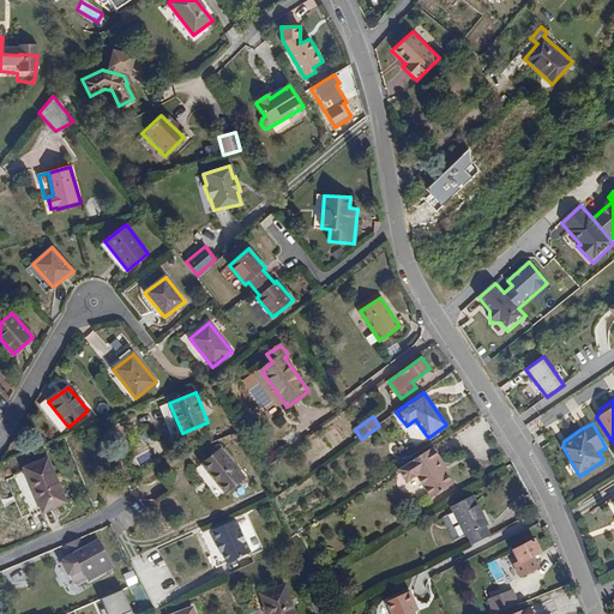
[(289,449),(304,444),(299,431),(283,437),(289,449)]
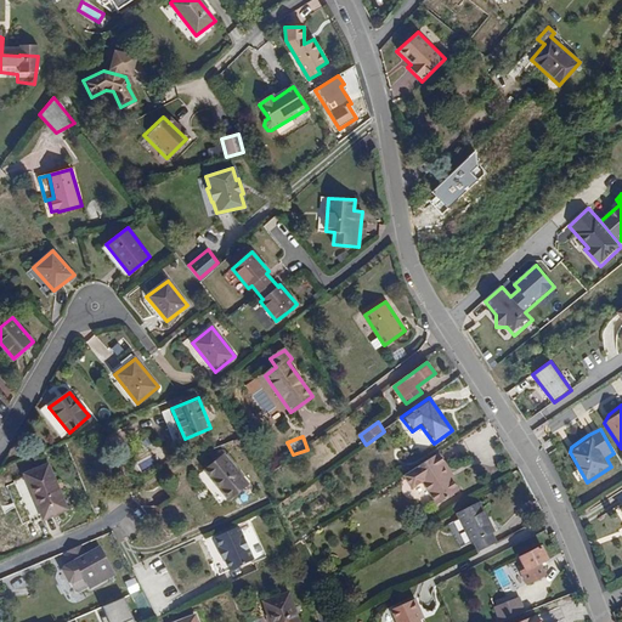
[(450,473),(437,453),(403,475),(410,486),(420,480),(436,504),(458,490),(448,474),(450,473)]
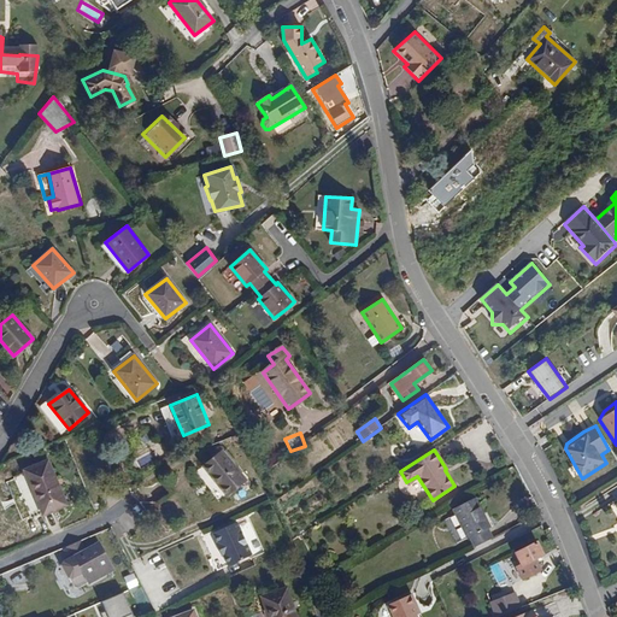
[(221,452),(215,457),(204,466),(227,495),(246,480),(223,451),(221,452)]
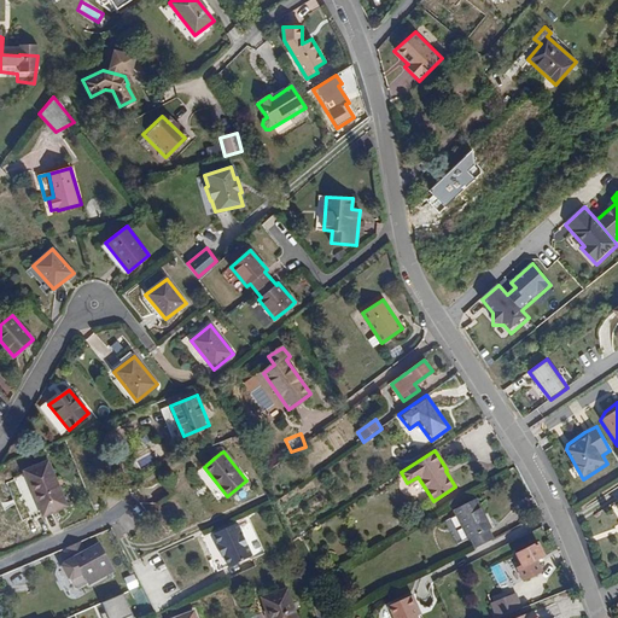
[(68,506),(48,461),(25,471),(44,516),(68,506)]
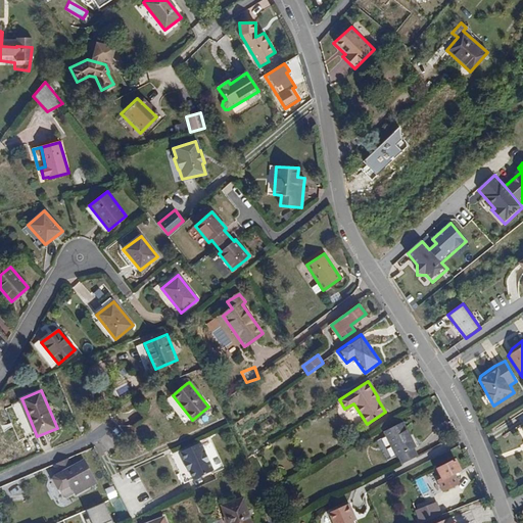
[(402,464),(418,457),(413,447),(415,446),(411,437),(409,438),(401,424),(384,432),(396,456),(398,455),(402,464)]
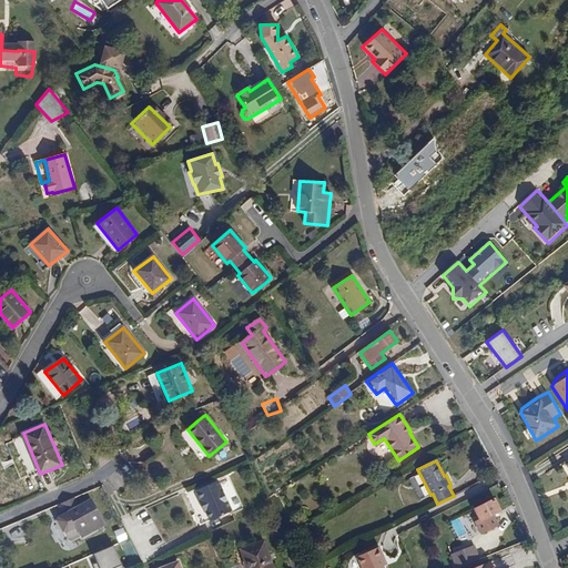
[(219,480),(196,490),(200,500),(199,501),(204,513),(205,513),(210,520),(233,510),(219,480)]
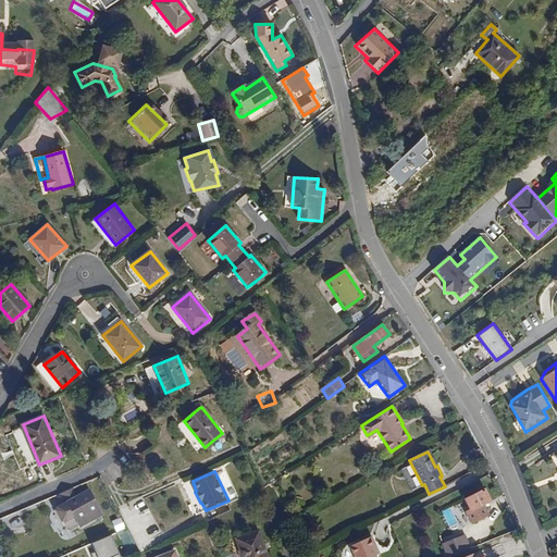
[(102,515),(90,491),(67,502),(79,525),(102,515)]
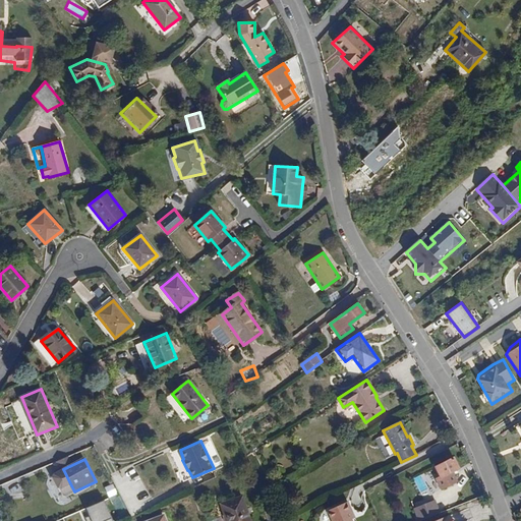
[(458,468),(453,459),(436,467),(440,477),(436,479),(441,488),(455,481),(451,472),(458,468)]
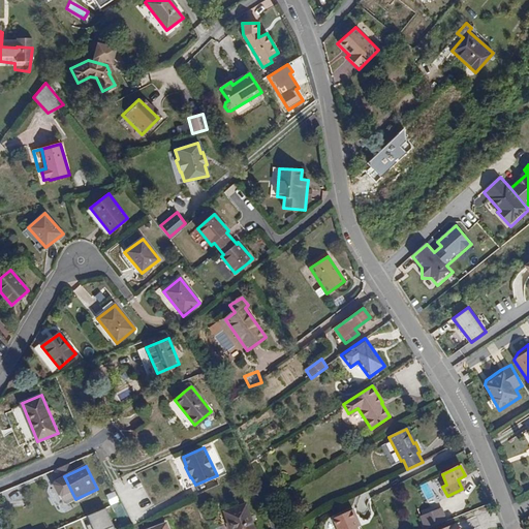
[(428,481),(421,486),(427,499),(435,495),(428,481)]
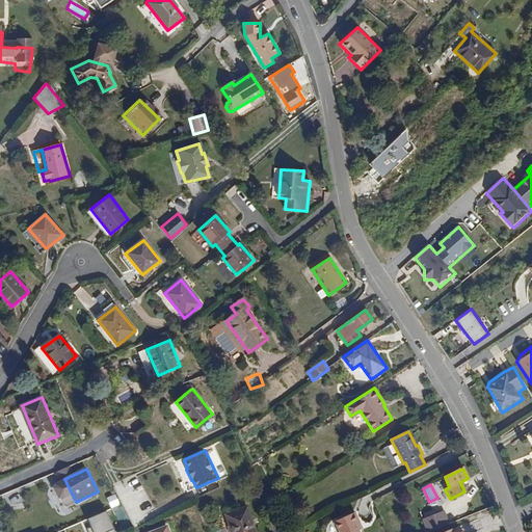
[(116,495),(108,498),(111,507),(120,505),(116,495)]
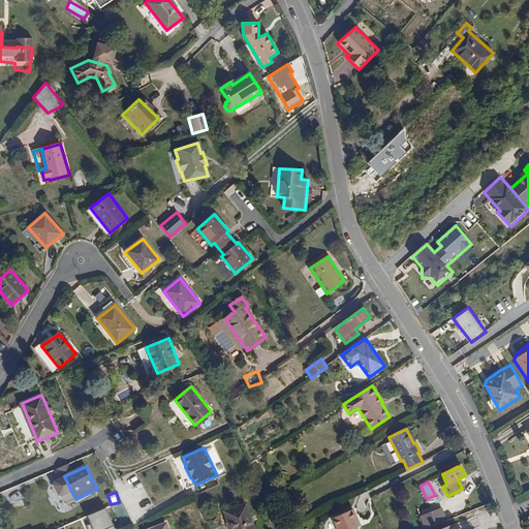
[(253,528),(246,504),(225,511),(230,528),(253,528)]
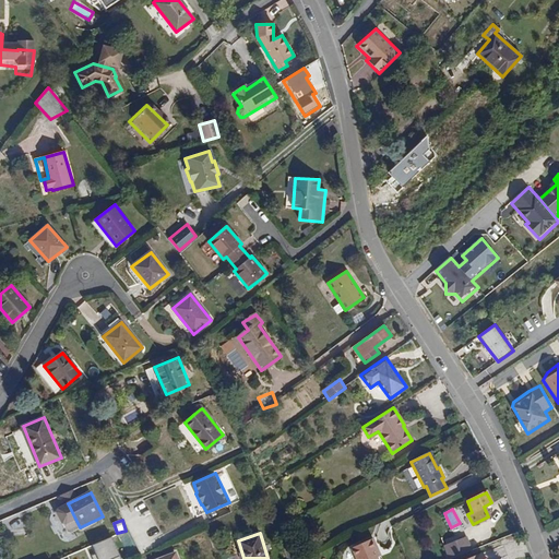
[(450,558),(473,549),(466,536),(444,545),(450,558)]
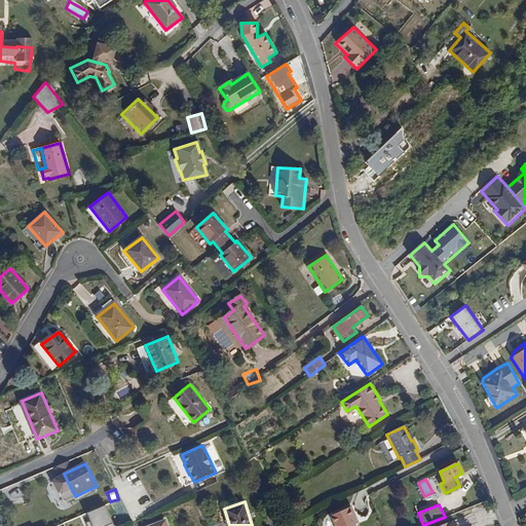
[(115,525),(107,505),(88,514),(94,525),(115,525)]
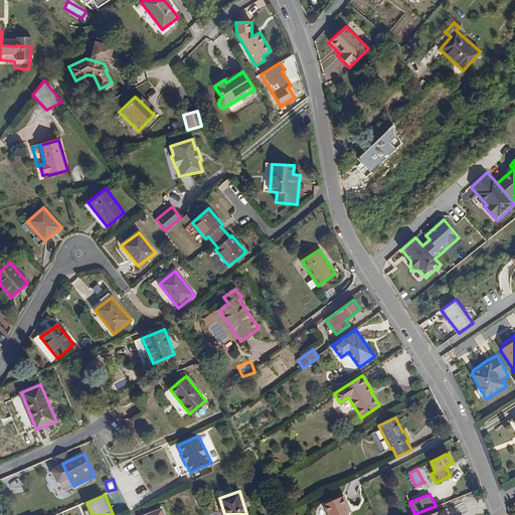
[(323,507),(344,497),(322,506),(323,507)]
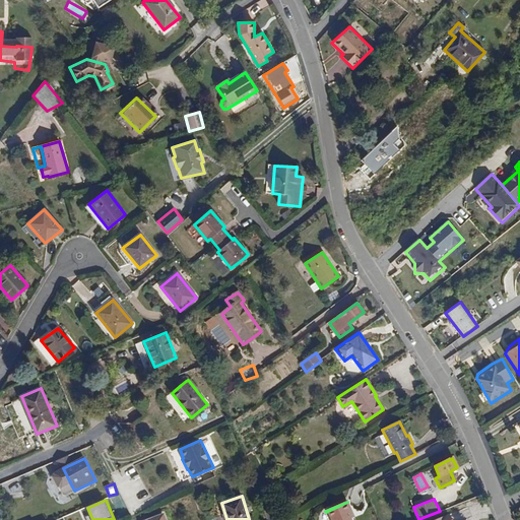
[(350,511),(347,502),(326,512),(329,519),(349,519),(346,513),(350,511)]
